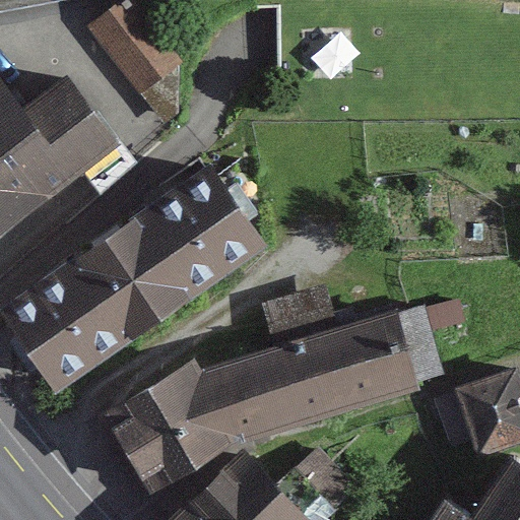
[(88,26),(139,89),(169,66),(119,3),(88,26)]
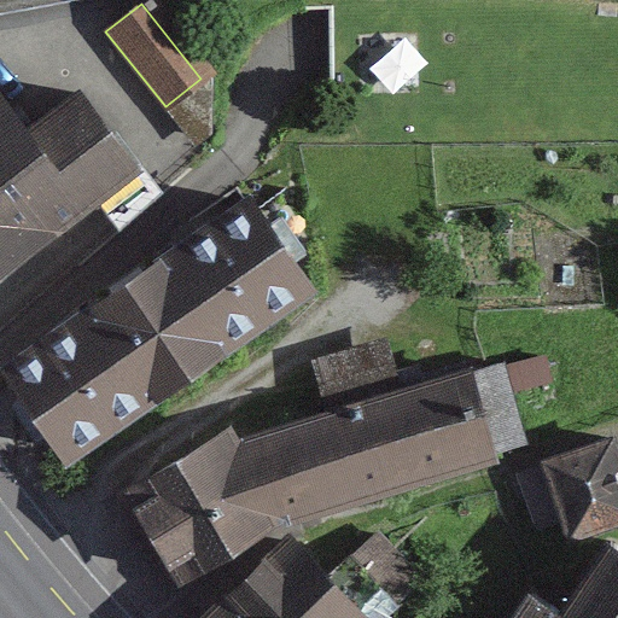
[(0,279),(139,179),(75,92),(22,130),(0,100),(0,279)]
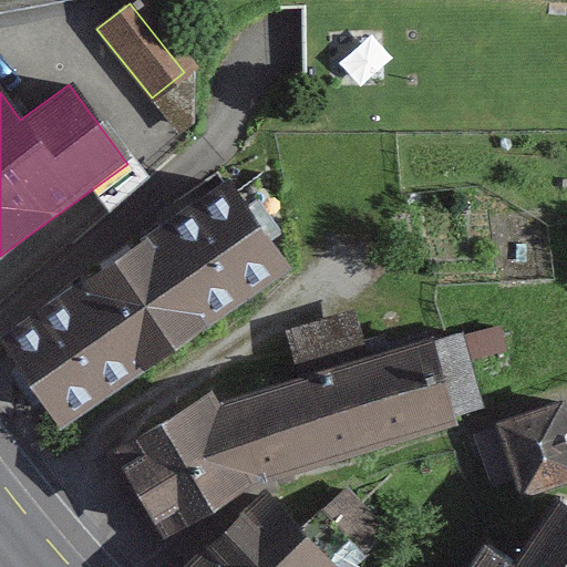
[(226,176),(0,329),(0,354),(50,428),(288,266),(226,176)]
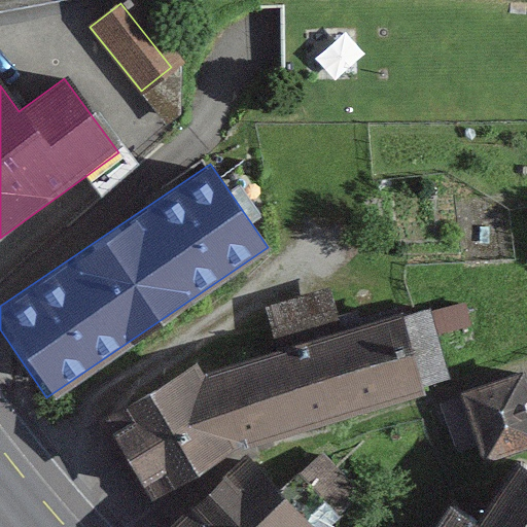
[(181,373),(97,427),(140,514),(220,459),(427,405),(406,314),(181,373)]
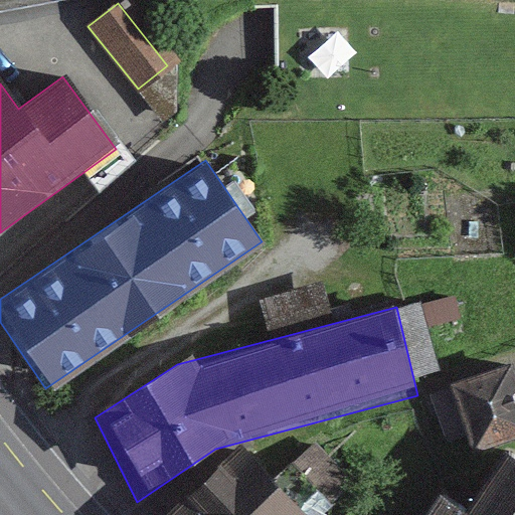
[(514,375),(512,366),(446,387),(466,450),(514,434),(514,375)]
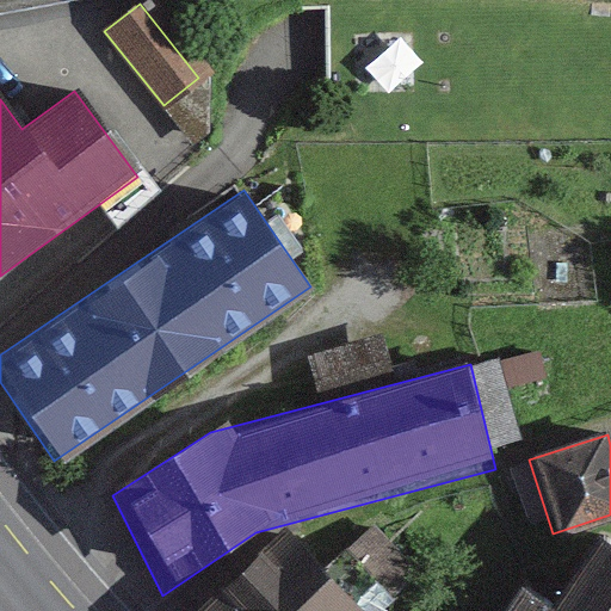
[(366,610),(284,530),(203,610),(366,610)]
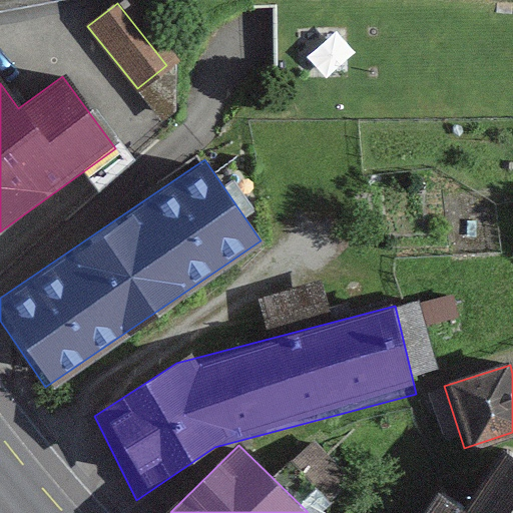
[(443,493),(429,512),(512,512),(512,453),(505,448),(466,508),(443,493)]
